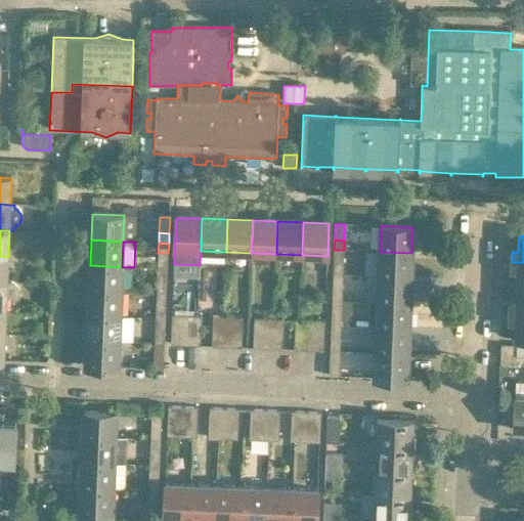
[(344,250),(334,250),(334,259),(343,259),(344,250)]
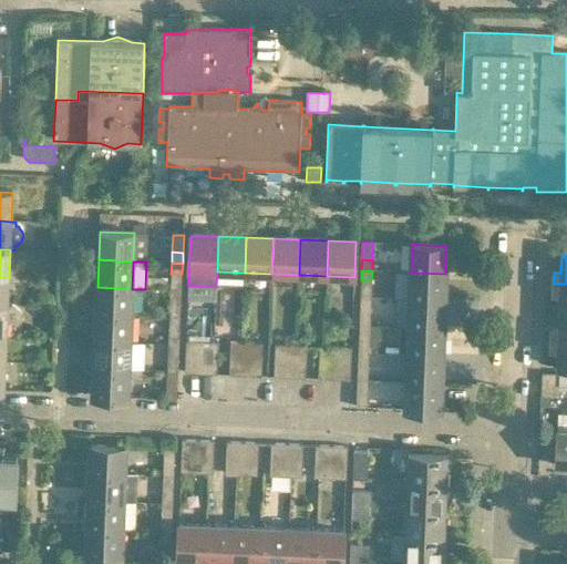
[(245,273),(217,272),(216,284),(244,285),(245,273)]
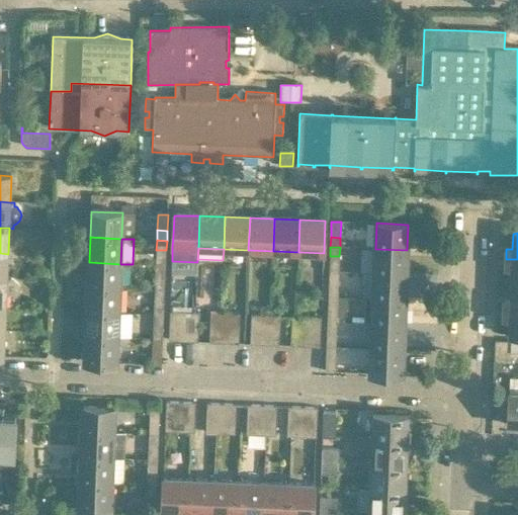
[(374,273),(375,249),(361,248),(360,273),(362,273),(374,273)]
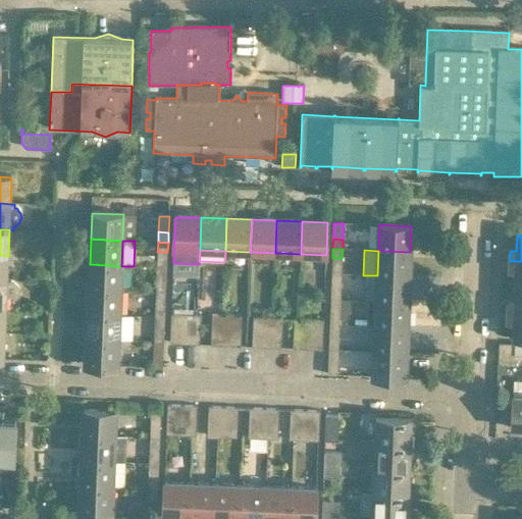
[(409,277),(410,252),(378,251),(377,275),(409,277)]
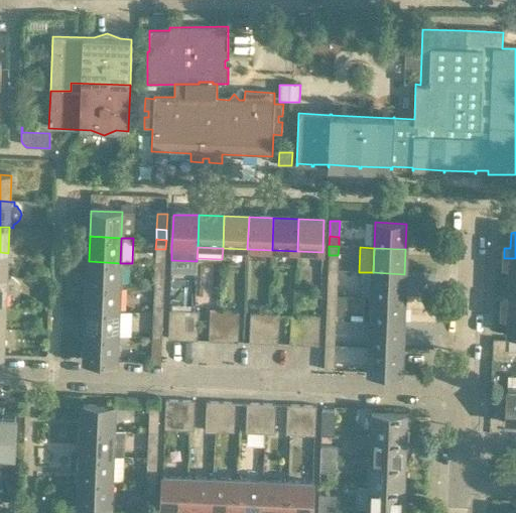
[(155,249),(154,264),(165,264),(165,249),(155,249)]
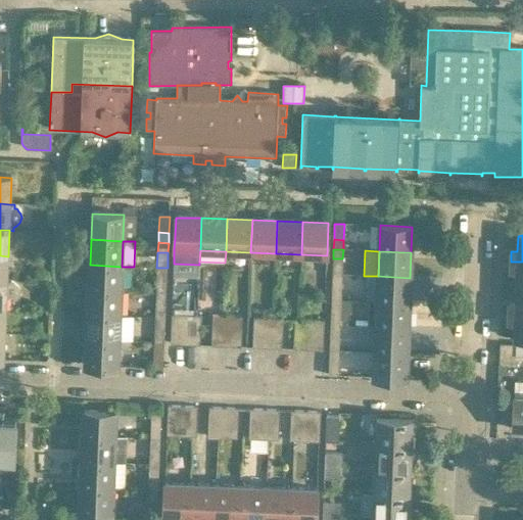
[(0,255),(0,282),(7,282),(8,256),(0,255)]
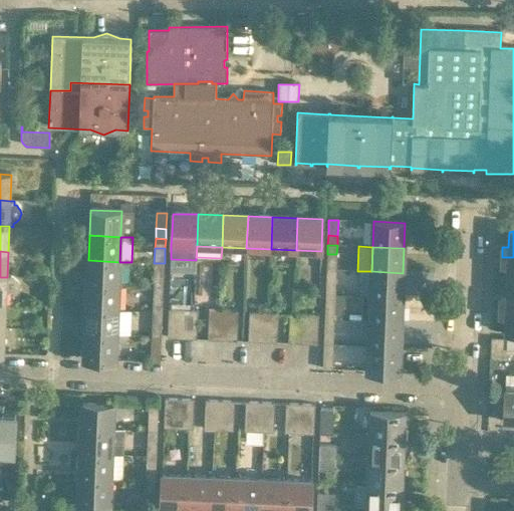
[(327,254),(326,269),(335,270),(336,254),(327,254)]
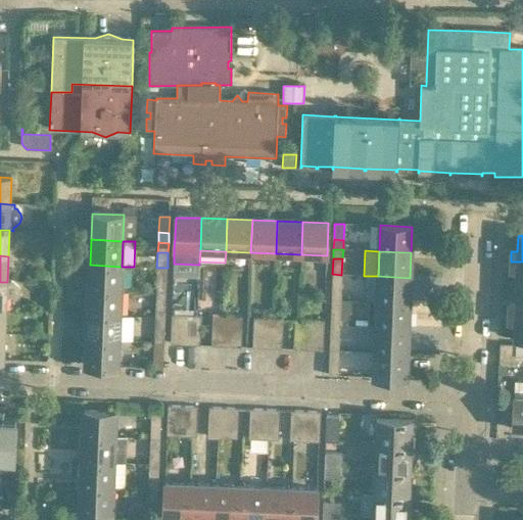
[(516,273),(516,288),(522,287),(522,262),(511,262),(510,273),(516,273)]
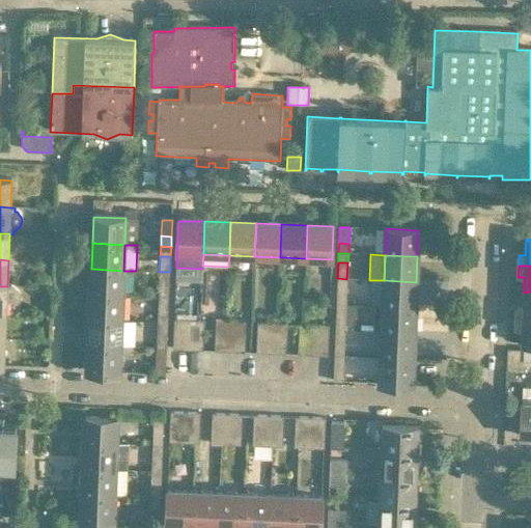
[(202,269),(176,268),(175,279),(202,280),(202,269)]
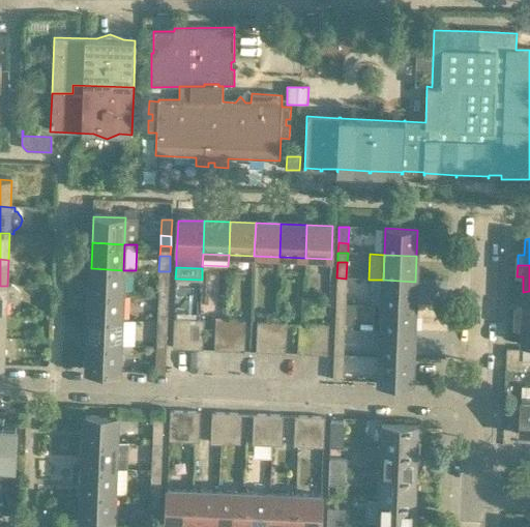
[(91,268),(90,294),(122,295),(123,270),(91,268)]
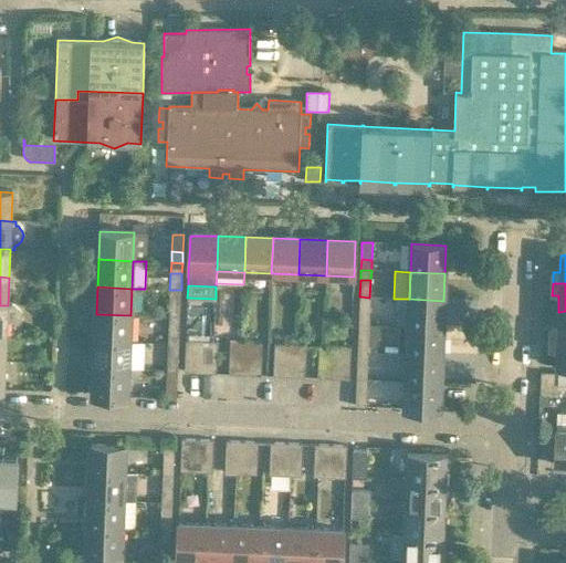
[(169,290),(169,306),(180,308),(181,290),(169,290)]
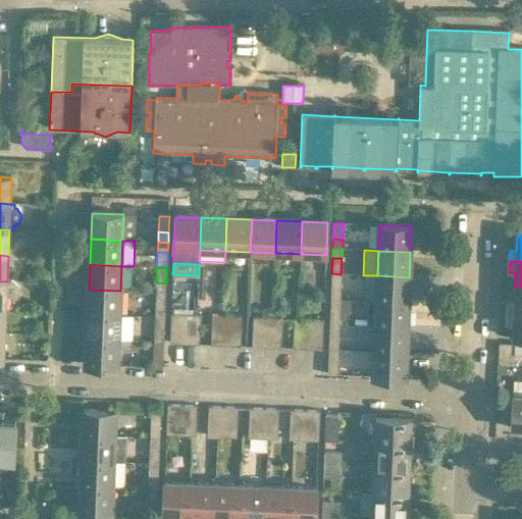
[(341,274),(331,273),(331,291),(341,291),(341,274)]
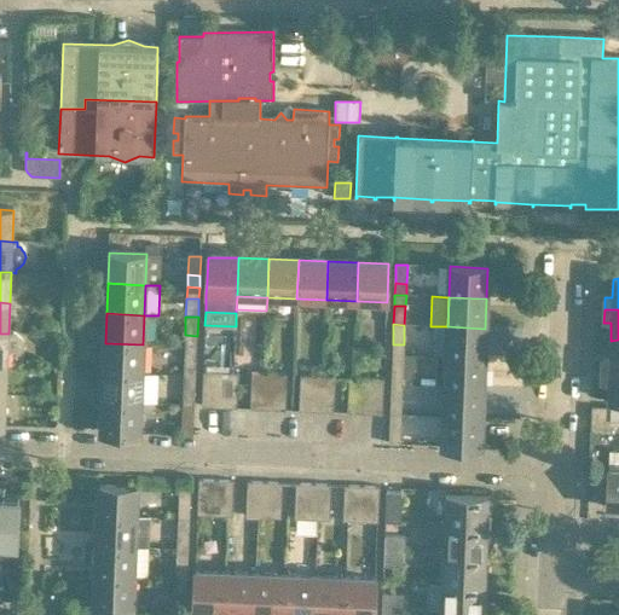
[(446,357),(447,326),(433,326),(432,357),(446,357)]
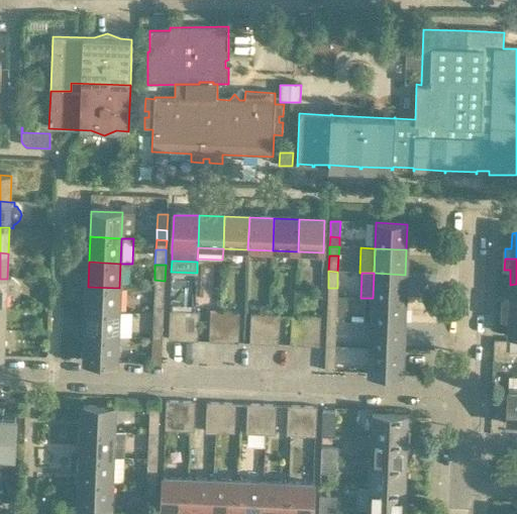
[(404,300),(405,275),(374,273),(373,298),(404,300)]
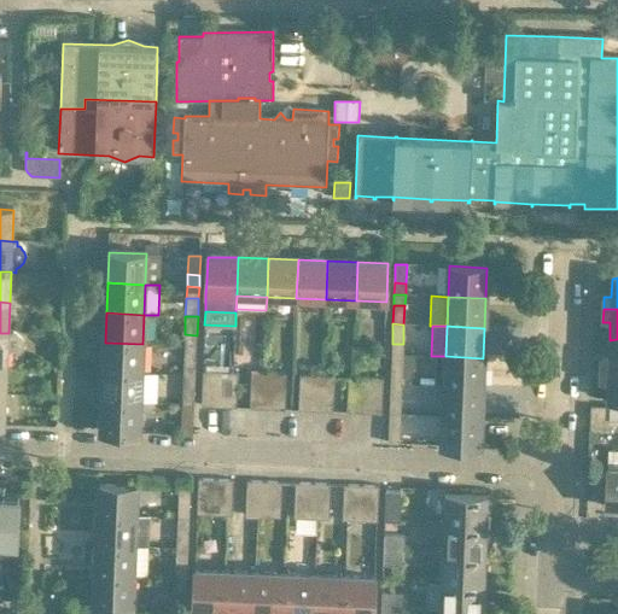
[(0,333),(0,363),(7,364),(11,364),(11,363),(15,364),(22,358),(23,340),(16,334),(12,334),(9,333),(0,333)]
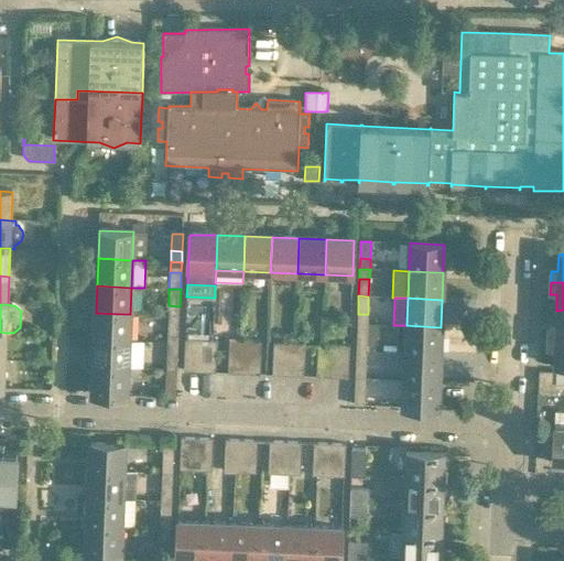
[(169,305),(167,316),(179,316),(180,306),(169,305)]
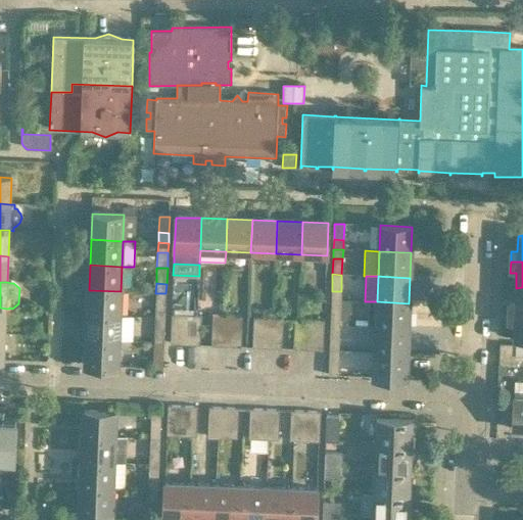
[(509,302),(509,314),(522,314),(522,287),(516,288),(515,303),(509,302)]
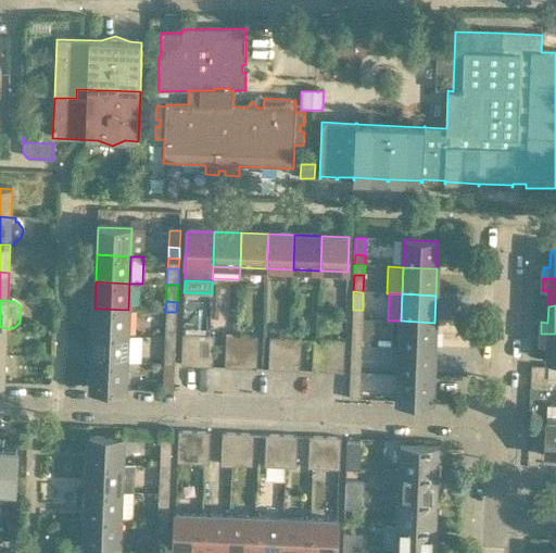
[(95,309),(93,336),(127,337),(128,310),(95,309)]
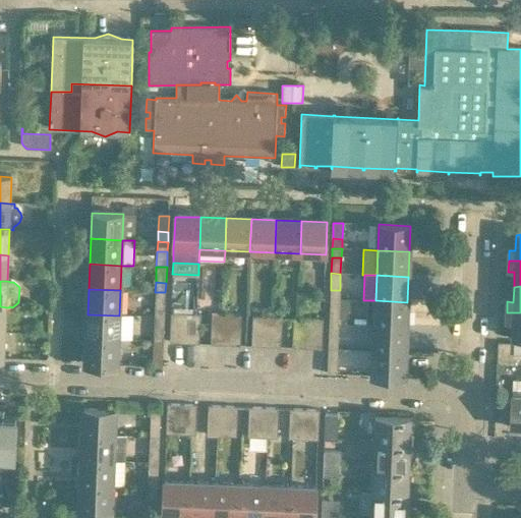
[(330,299),(340,300),(340,290),(331,290),(330,299)]
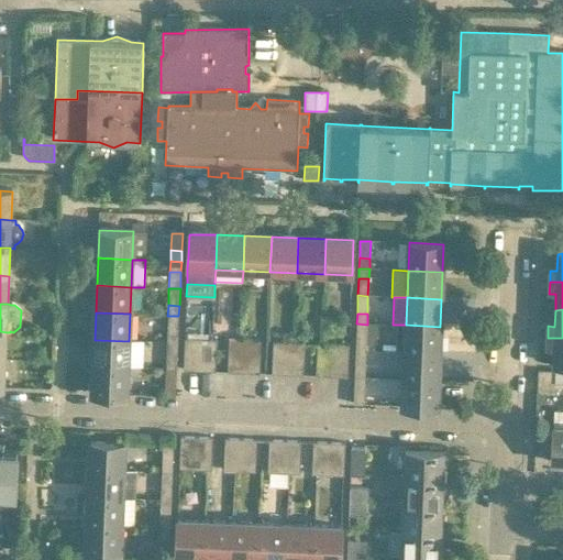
[(178,327),(178,316),(167,316),(167,326),(178,327)]
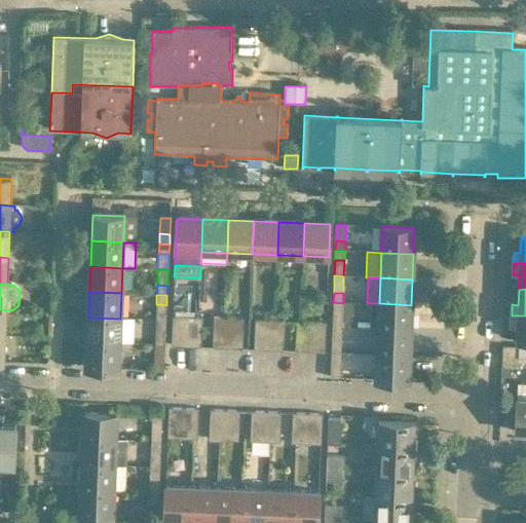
[(343,303),(333,302),(333,311),(342,311),(343,303)]
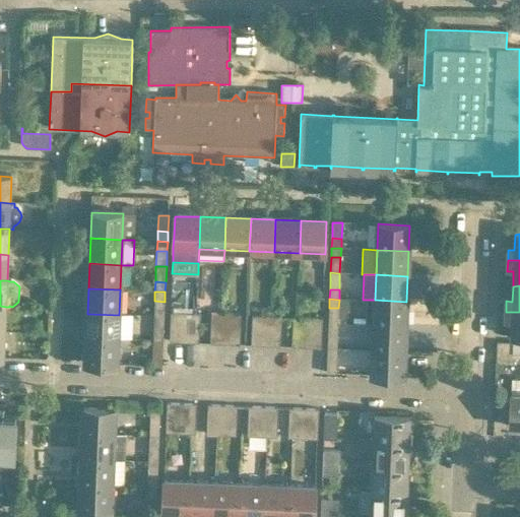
[(351,300),(339,300),(338,324),(346,324),(347,313),(351,309),(351,300)]
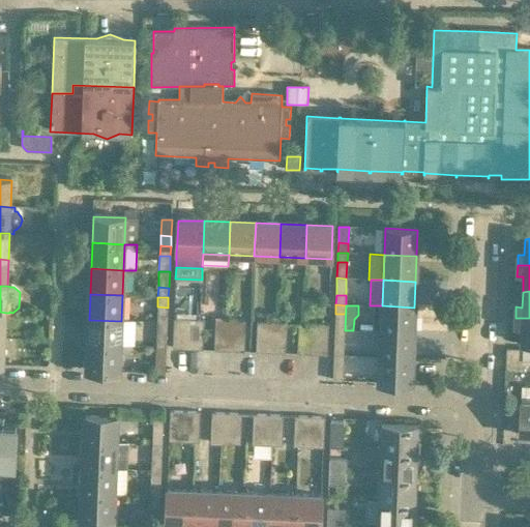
[(413,332),(414,308),(382,305),(381,331),(413,332)]
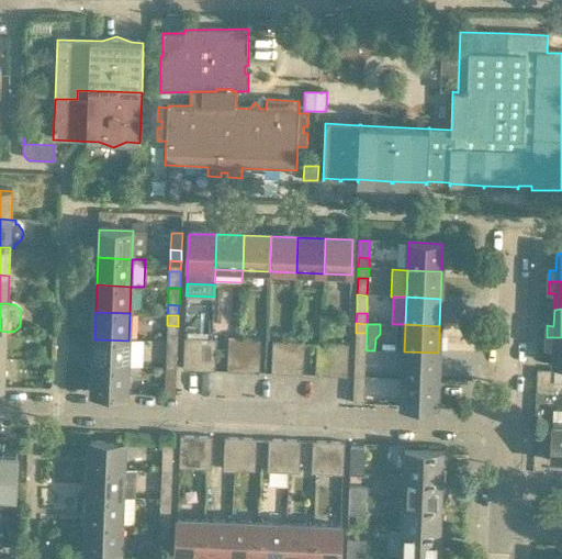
[(167,325),(166,343),(177,343),(178,326),(167,325)]
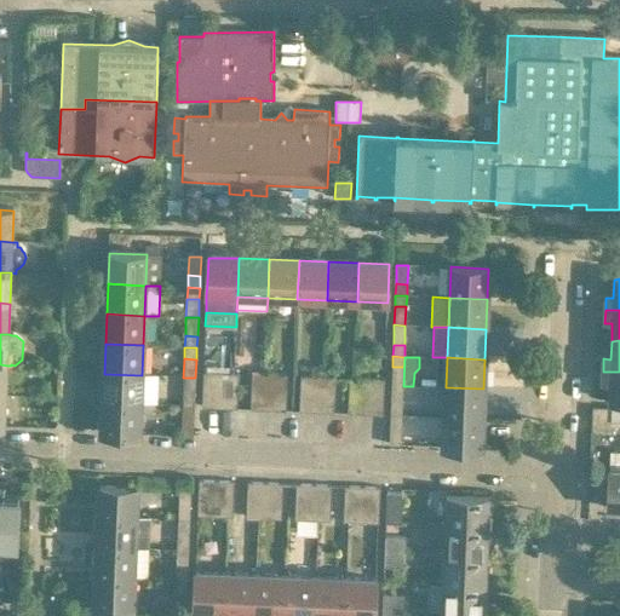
[(391,367),(391,385),(402,385),(402,367),(391,367)]
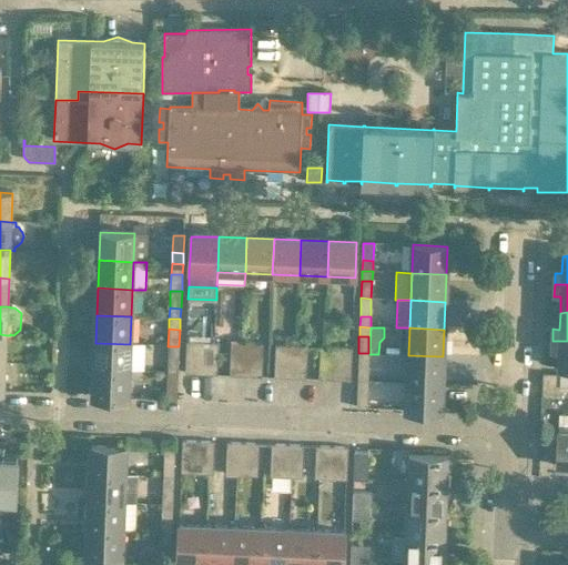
[(567,341),(553,341),(553,352),(558,353),(558,370),(567,369),(567,341)]
